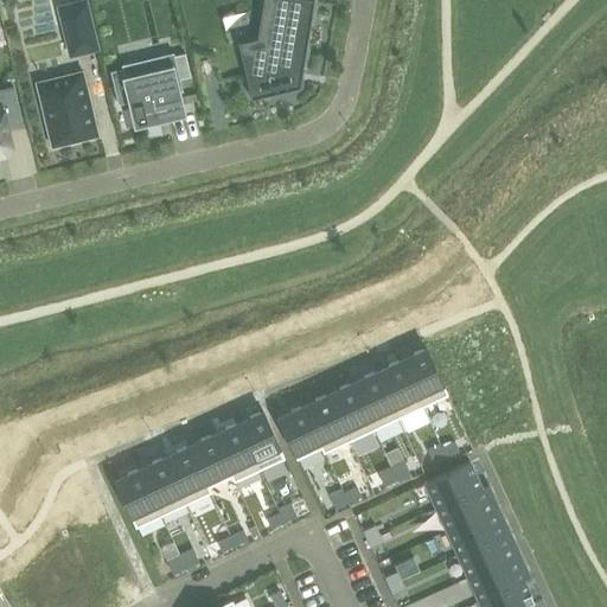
[(59,7),(70,55),(96,48),(85,0),(59,7)]
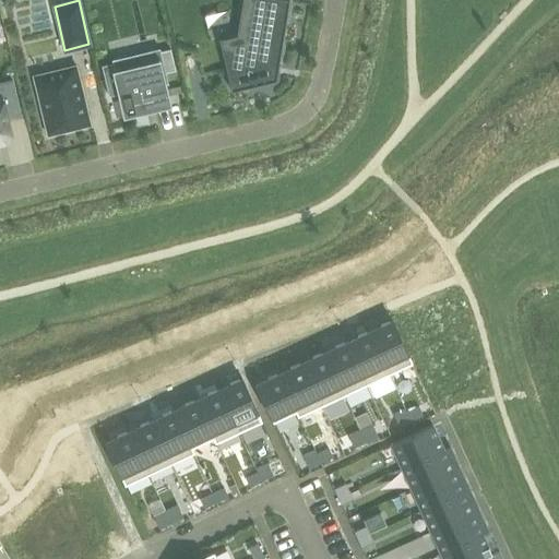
[(266,82),(270,64),(277,67),(289,0),(287,0),(242,0),(236,35),(218,39),(232,91),(266,82)]
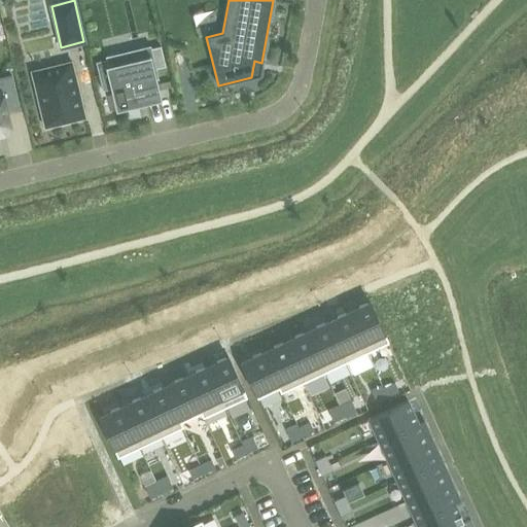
[(149,48),(153,69),(165,66),(161,46),(149,48)]
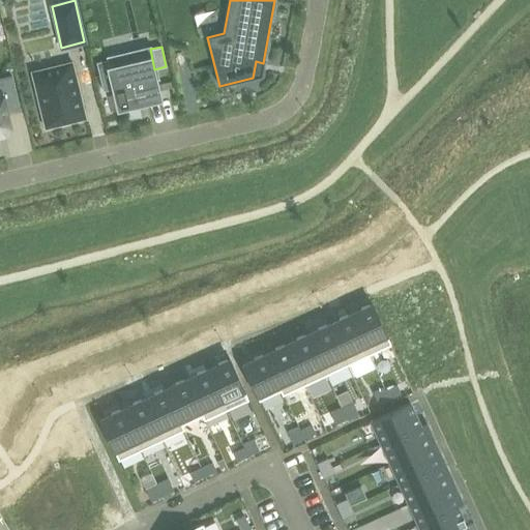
[(119,106),(137,101),(160,96),(159,89),(149,49),(95,62),(102,91),(115,88),(119,106)]
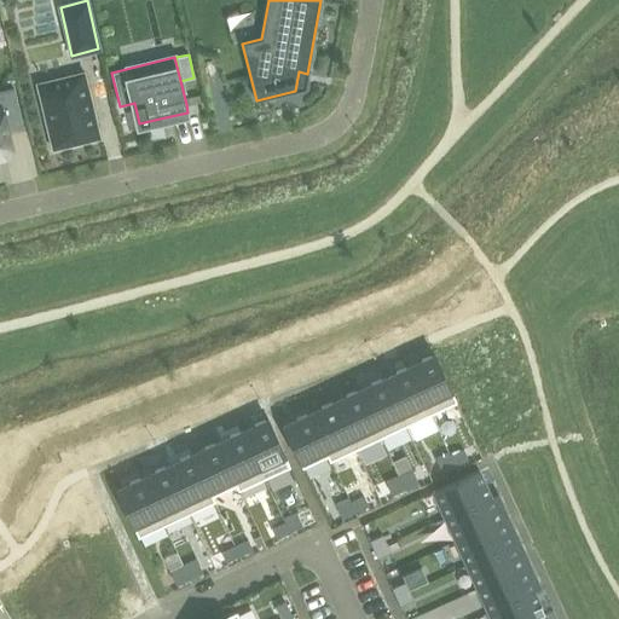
[(36,84),(52,149),(99,138),(84,73),(36,84)]
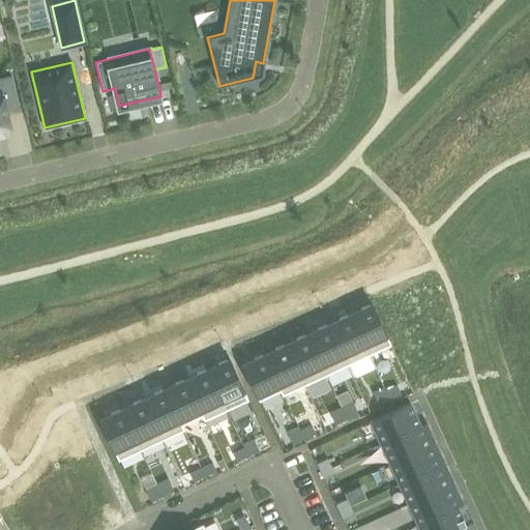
[(0,134),(6,133),(6,134),(9,133),(5,111),(19,108),(11,76),(0,78),(0,134)]
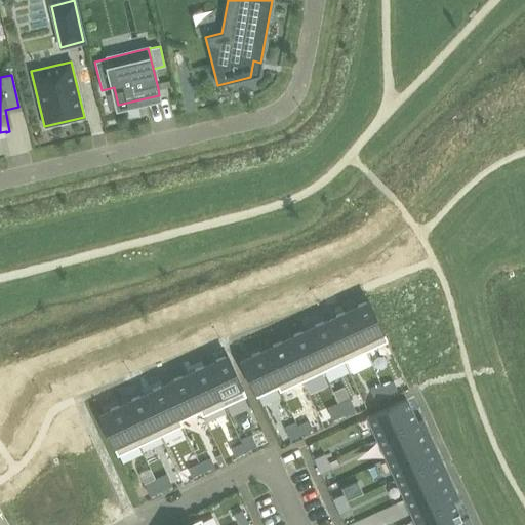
[(368,300),(346,311),(365,351),(387,340),(368,300)]
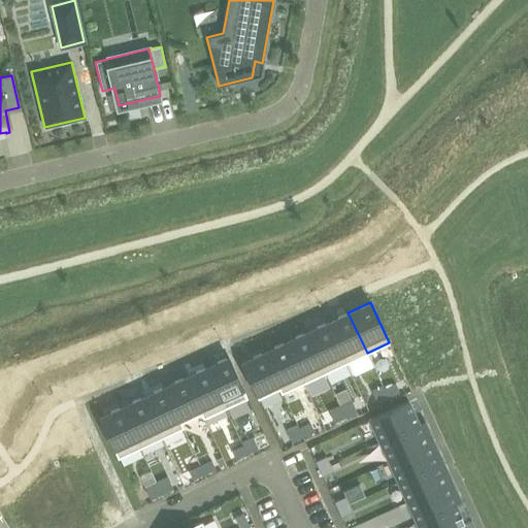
[(348,312),(327,322),(345,363),(367,353),(348,312)]
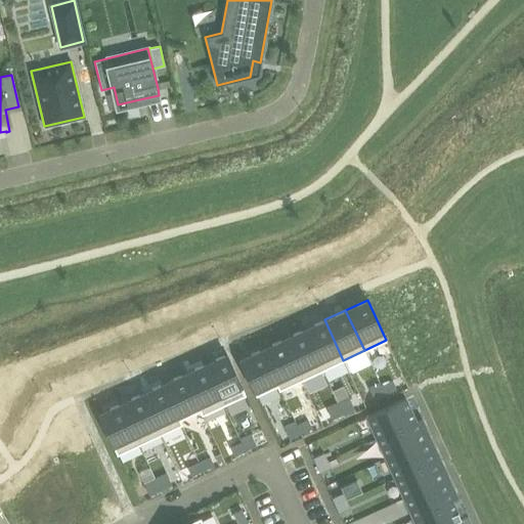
[(324,319),(303,330),(322,370),(343,360),(324,319)]
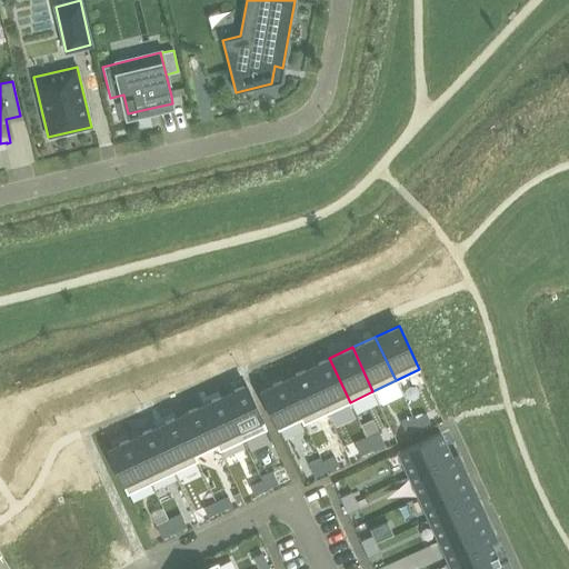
[(329,358),(306,369),(327,412),(350,402),(329,358)]
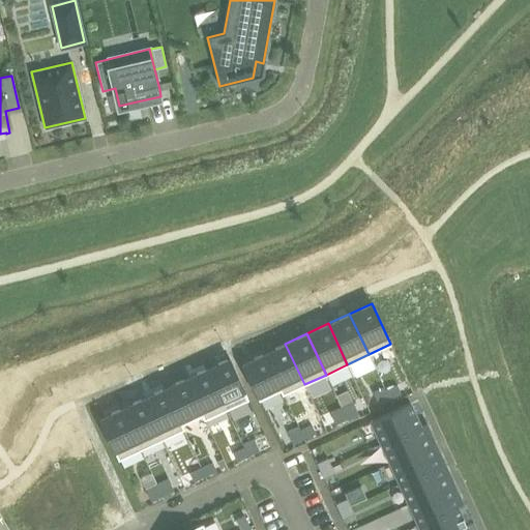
[(285,344),(264,354),(283,394),(304,384),(285,344)]
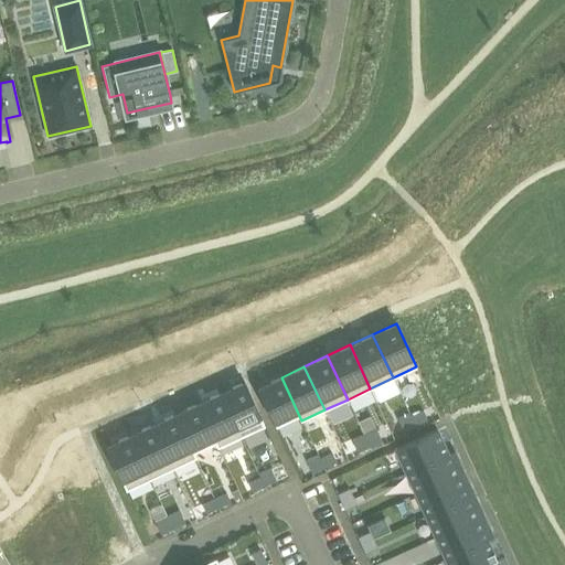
[(281,377),(257,388),(276,427),(299,416),(300,422),(301,420),(281,377)]
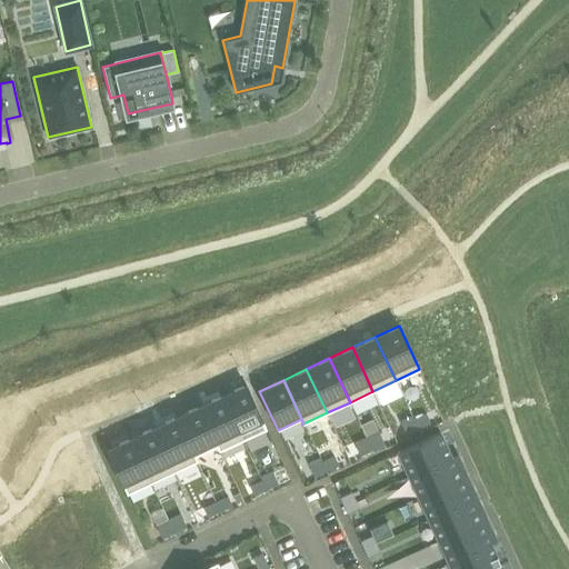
[(246,385),(222,396),(242,440),(267,429),(246,385)]
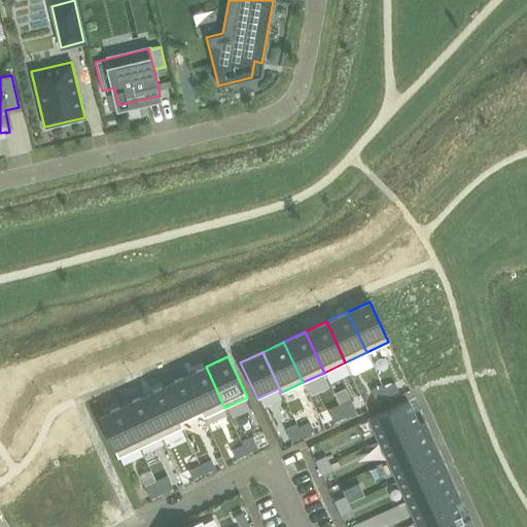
[(206,366),(184,377),(204,417),(224,408),(206,366)]
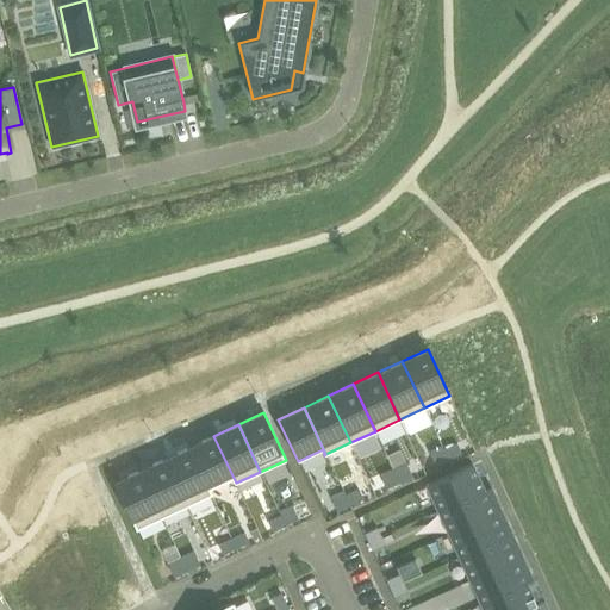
[(213,436),(188,447),(211,495),(212,495),(210,489),(232,478),(235,484),(236,483),(213,436)]
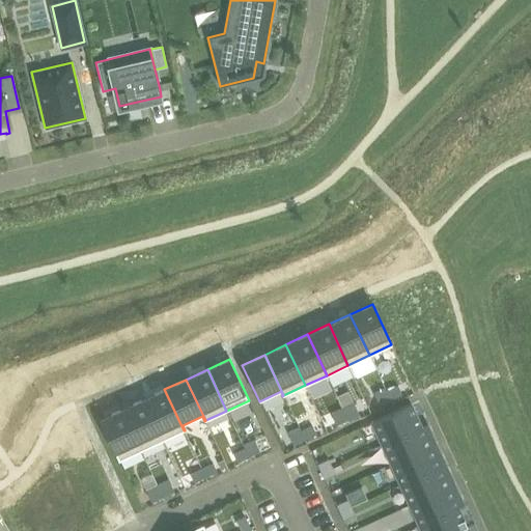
[(397,386),(386,391),(390,399),(401,393),(397,386)]
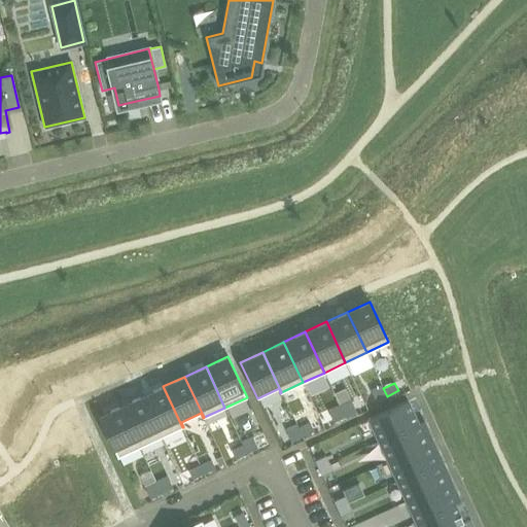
[(382,385),(371,390),(376,401),(387,396),(383,388),(382,385)]
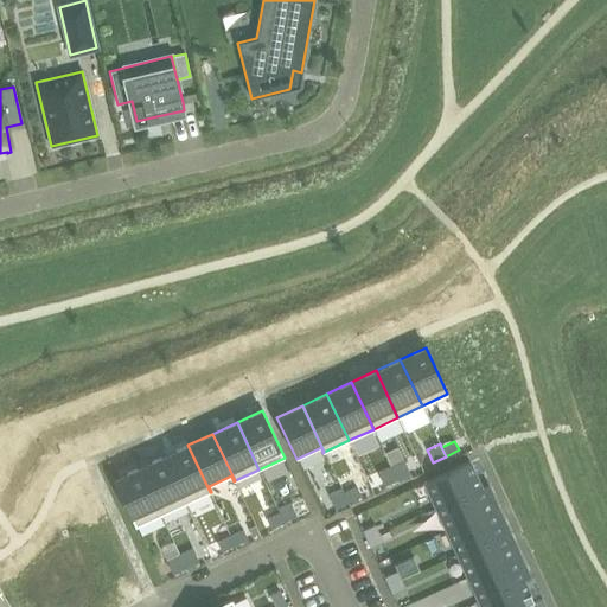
[(187,445),(164,457),(185,504),(210,492),(187,445)]
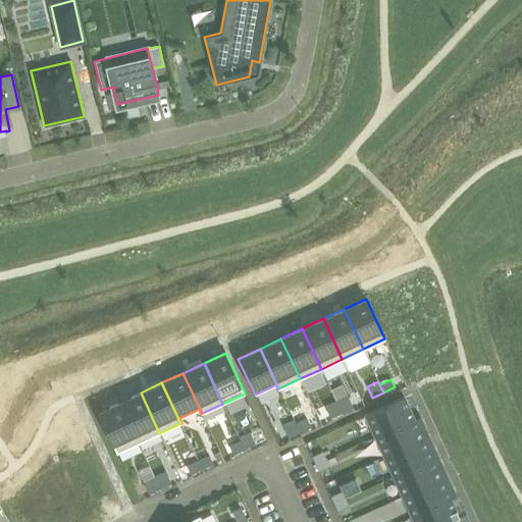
[(141,393),(119,403),(139,442),(159,433),(141,393)]
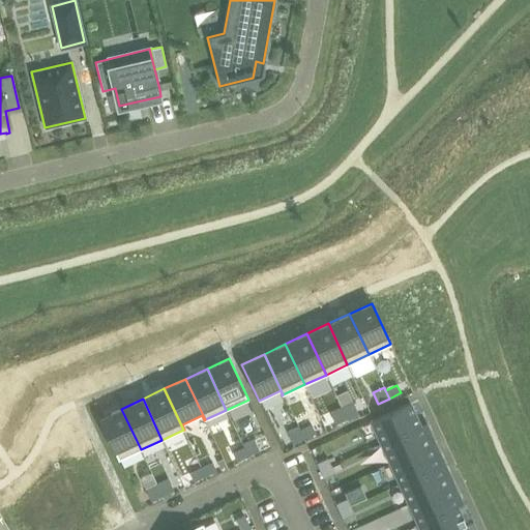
[(352,402),(341,407),(346,418),(357,413),(352,402)]
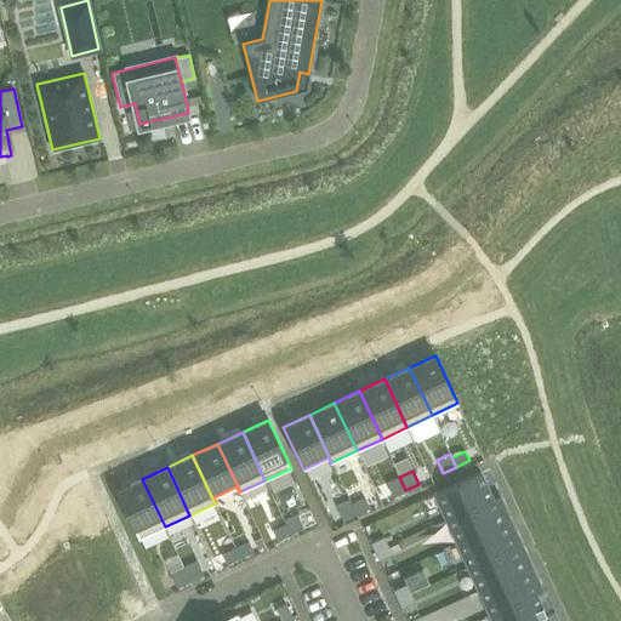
[(480,473),(434,494),(446,518),(491,497),(480,473)]
